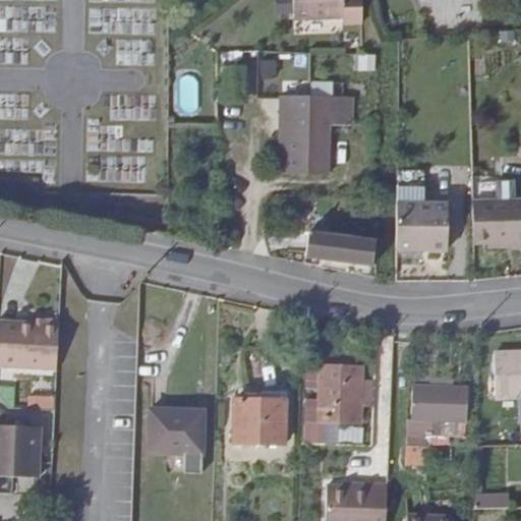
[(276,0),(277,14),(291,14),(291,0),(276,0)]
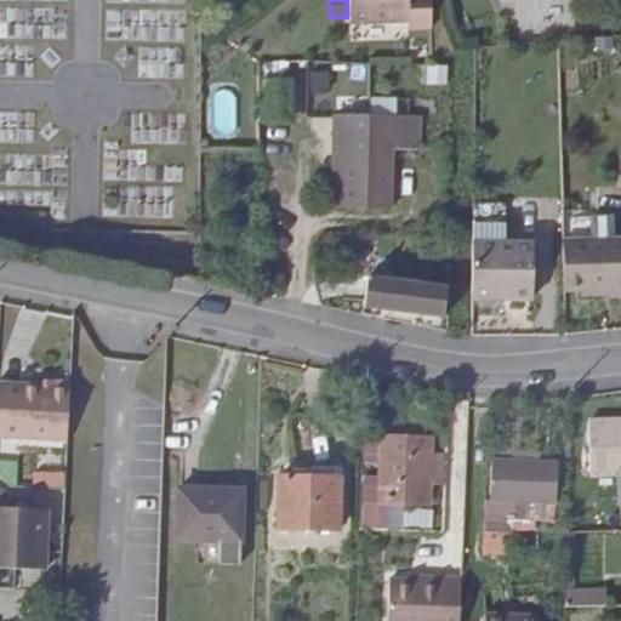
[(432,27),(431,0),(349,0),(351,16),(410,13),(410,28),(432,27)]
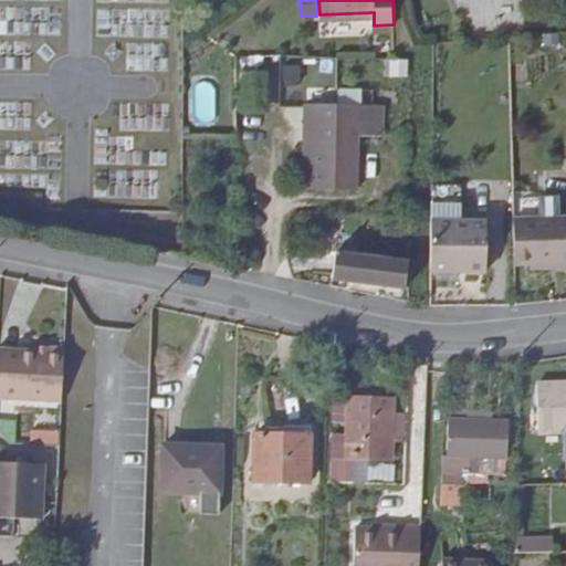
[(166,71),(165,42),(125,43),(126,72),(166,71)]
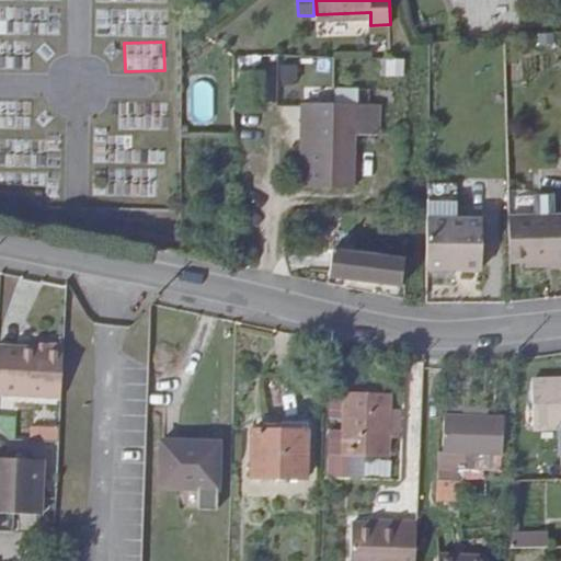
[(403,78),(404,59),(387,58),(386,76),(403,78)]
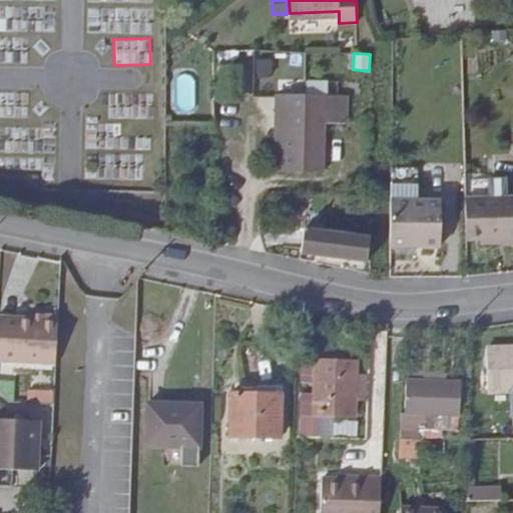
[(243,100),(243,67),(224,67),(224,100),(243,100)]
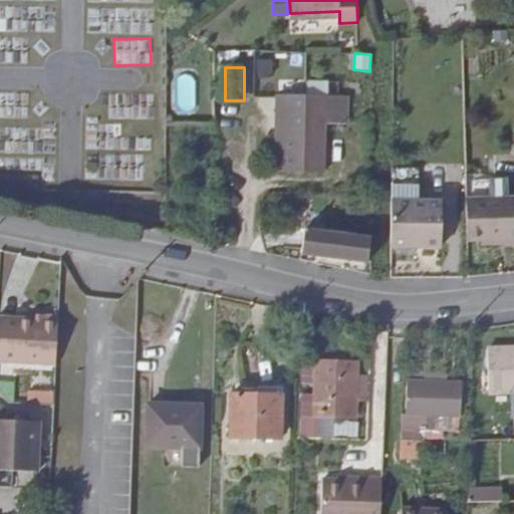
[(350,96),(281,96),(280,173),(326,175),(328,124),(349,124),(350,96)]
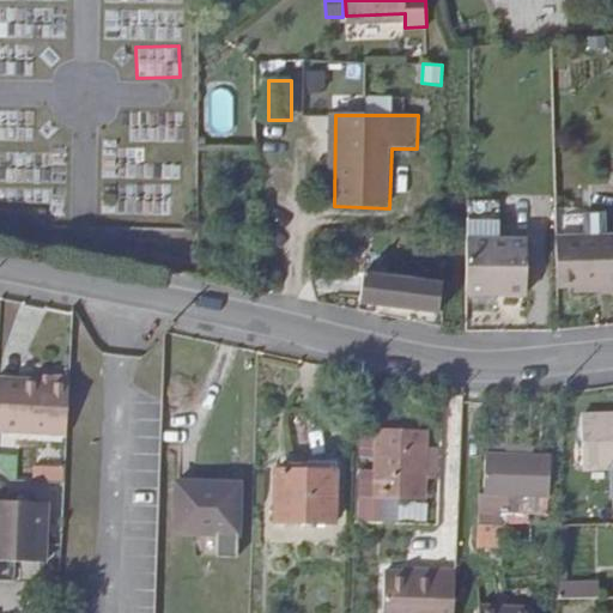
[(467,230),(501,230),(501,211),(467,210),(467,230)]
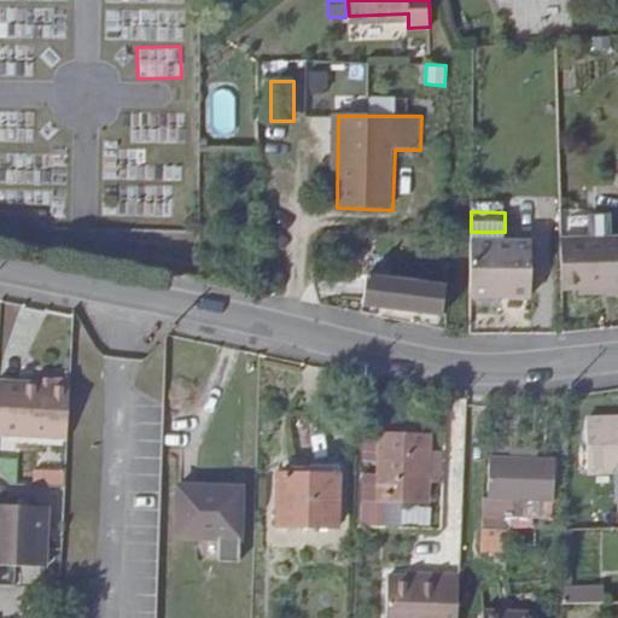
[(471,232),(471,305),(530,305),(531,252),(505,252),(505,232),(471,232)]
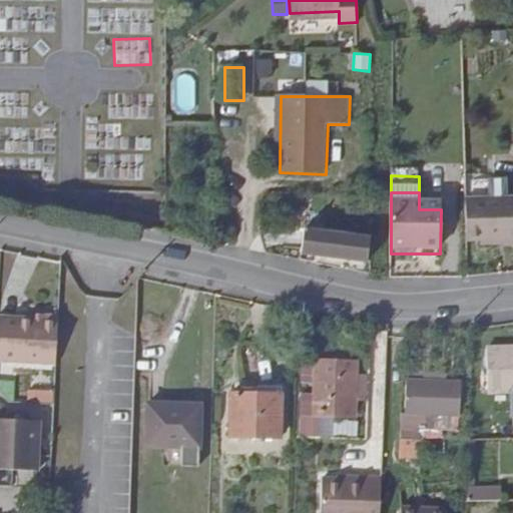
[(512,196),(466,199),(467,241),(482,240),(508,238),(509,243),(512,242),(512,196)]
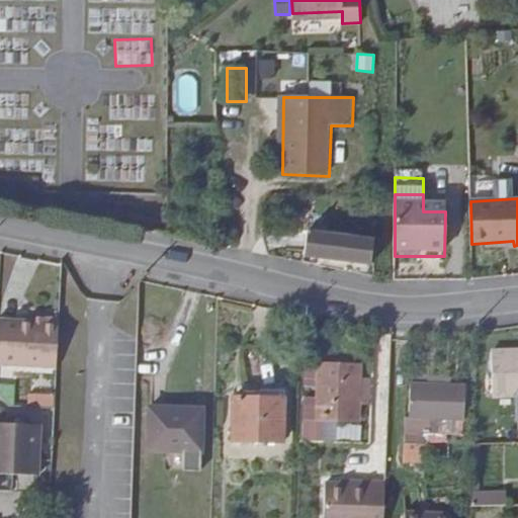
[(376,262),(375,238),(308,234),(307,258),(376,262)]
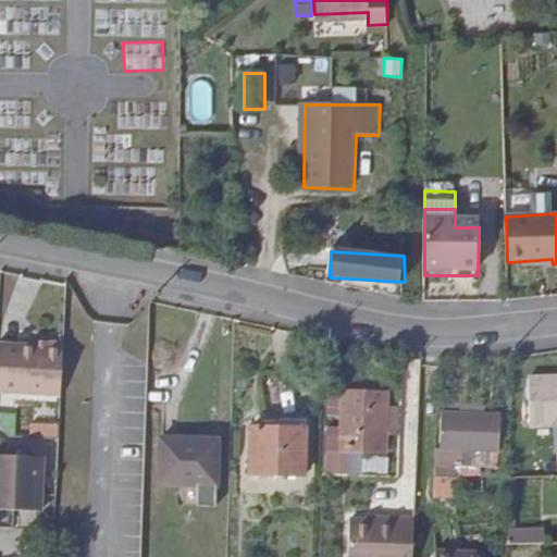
[(63,347),(0,345),(0,391),(62,394),(63,347)]
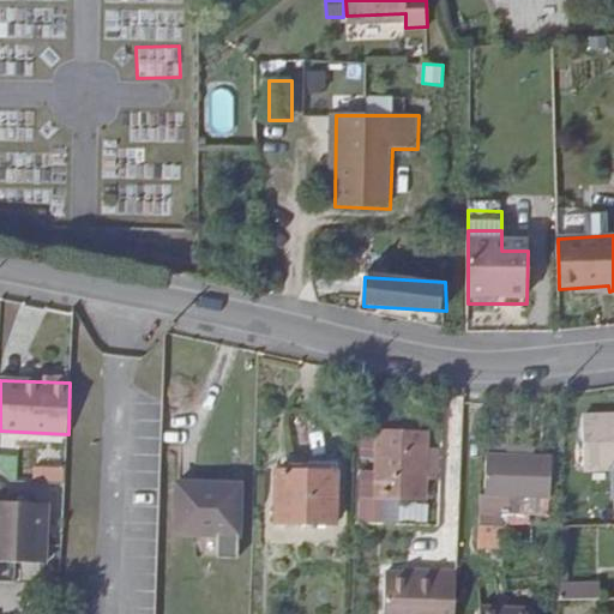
[(613,414),(582,415),(584,467),(613,465),(613,414)]
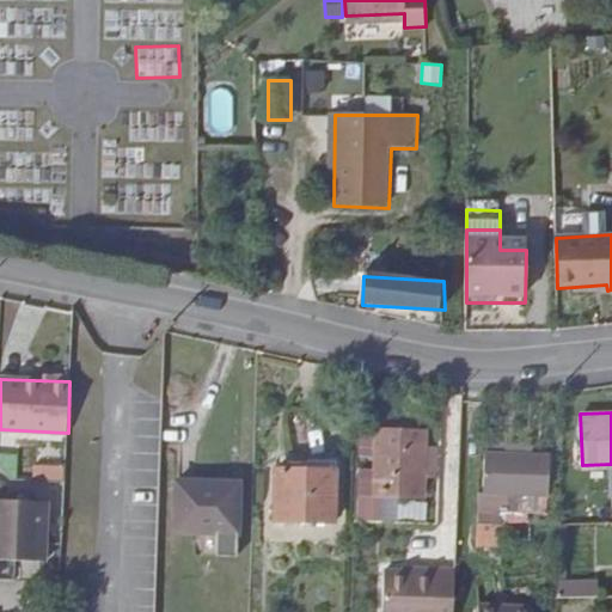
[(379,429),(359,429),(359,459),(377,460),(379,429)]
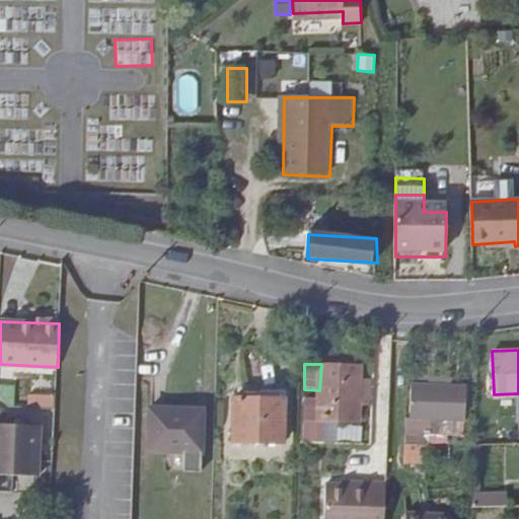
[(360,366),(321,364),(319,390),(318,424),(358,425),(360,366)]
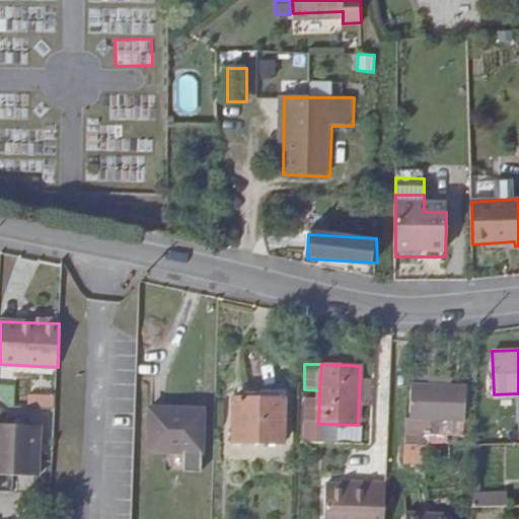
[(411,416),(408,416),(405,462),(426,462),(428,417),(465,419),(466,386),(412,385),(411,416)]
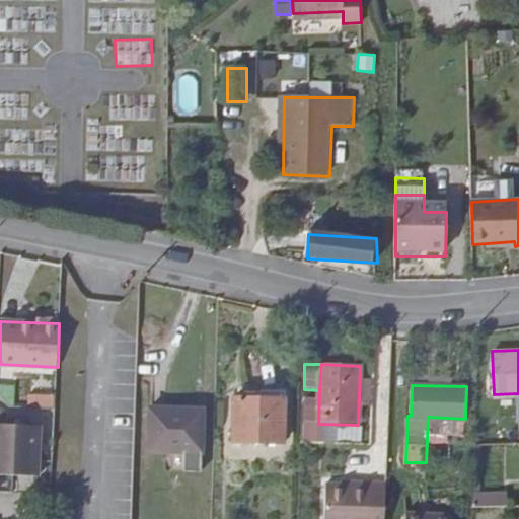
[(28,408),(55,406),(55,392),(27,392),(28,408)]
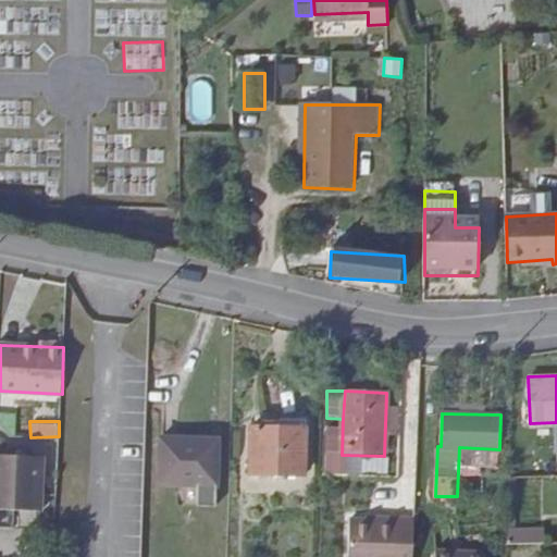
[(252,425),(250,473),(304,474),(305,426),(252,425)]
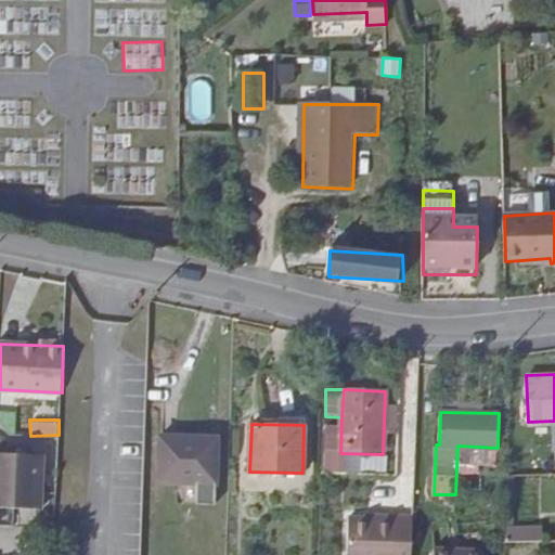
[(211,465),(213,440),(160,437),(158,482),(193,483),(192,504),(216,506),(217,465),(211,465)]
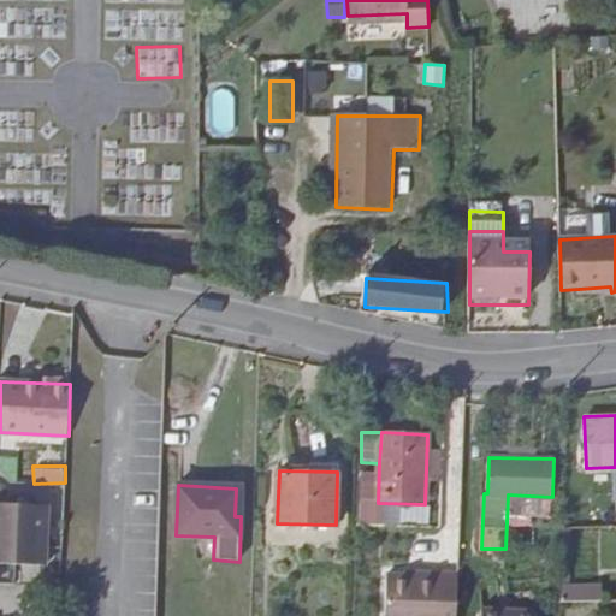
[(0,562),(9,563),(47,564),(48,504),(0,502),(0,562)]
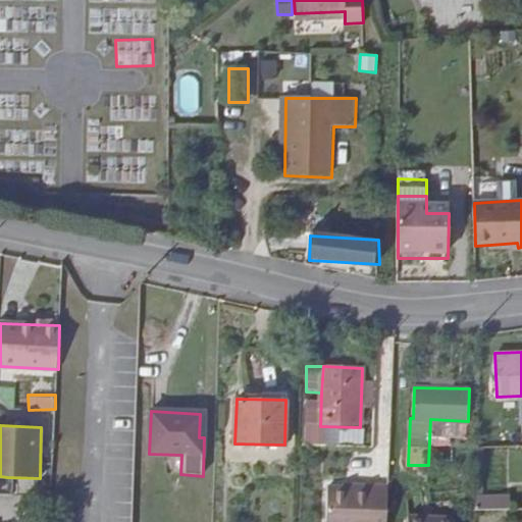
[(387,521),(388,484),(372,483),(371,489),(347,488),(328,487),(325,521),(387,521)]
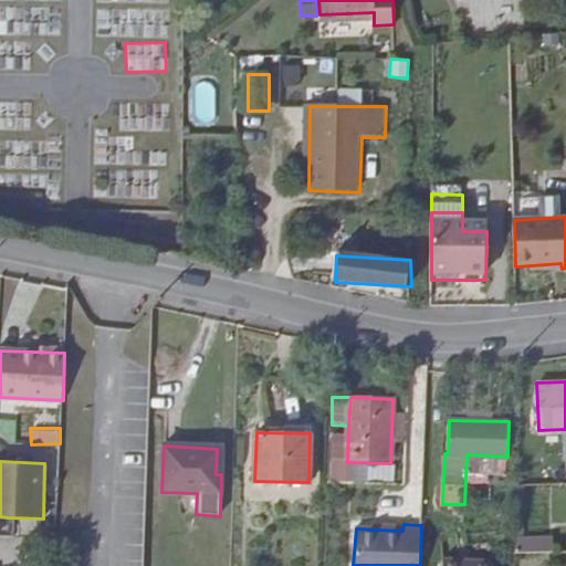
[(519,553),(553,552),(552,535),(519,536),(519,553)]
